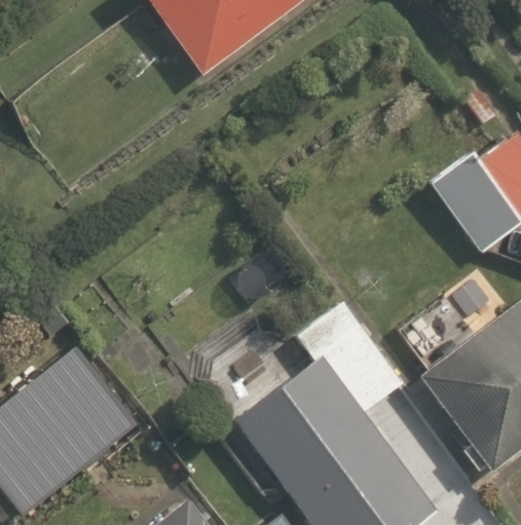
[(146,0),(203,77),(306,0),(146,0)]
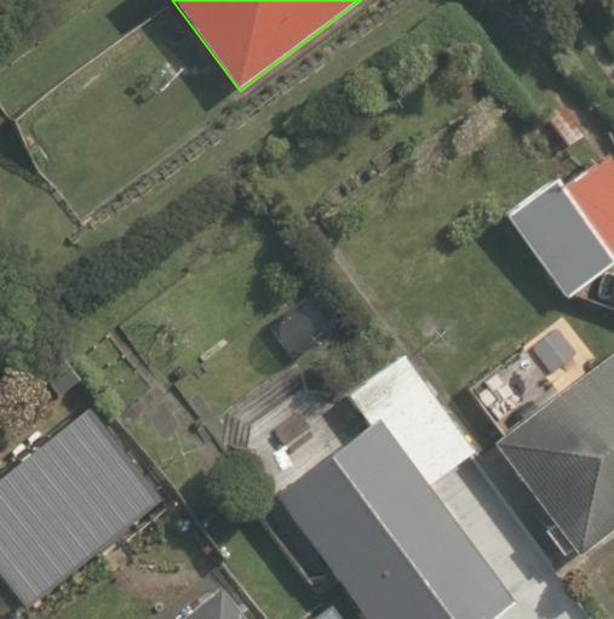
[(505,218),(569,298),(613,262),(613,159),(610,155),(564,191),(555,178),(505,218)]
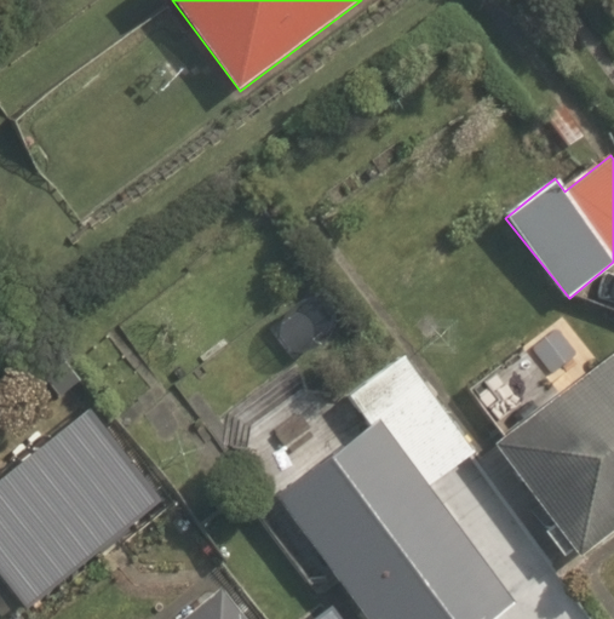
[(276,494),(367,618),(489,618),(517,599),(432,482),(476,451),(405,353),(349,394),(368,422),(274,491),(276,494)]
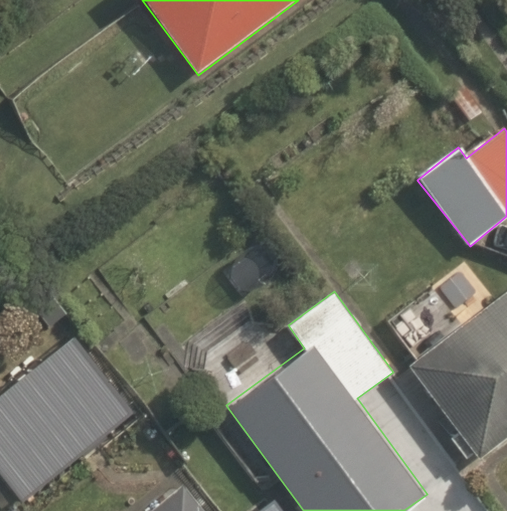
[(506,292),(407,366),(477,460),(506,437),(506,292)]
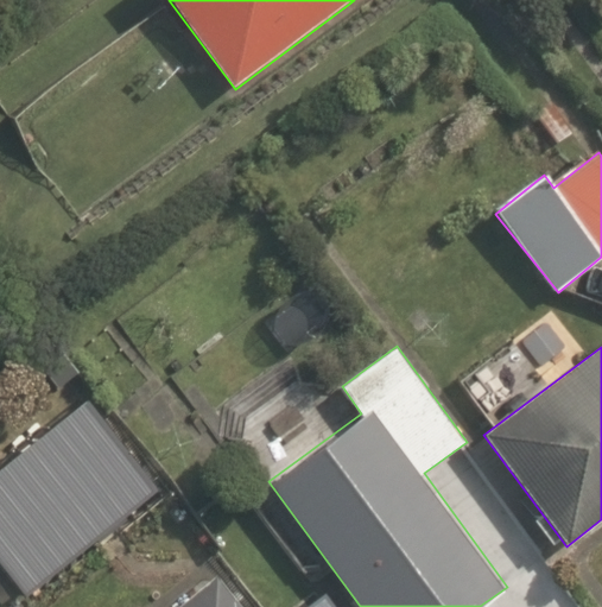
[(238,606),(214,577),(176,606),(238,606)]
